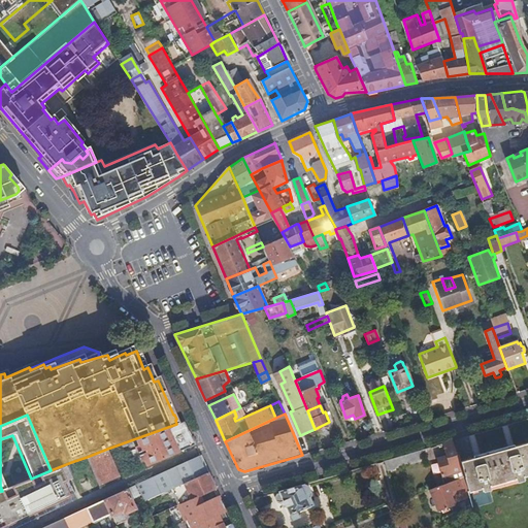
[(145,458),(147,464),(154,462),(195,443),(185,421),(178,423),(176,424),(136,438),(139,444),(137,446),(137,449),(140,457),(143,459),(145,458)]
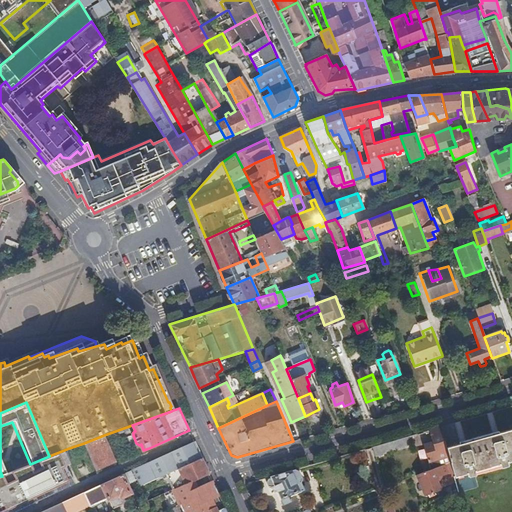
[(440,426),(428,430),(431,442),(422,445),(427,459),(432,459),(434,468),(443,465),(450,462),(446,447),(440,426)]
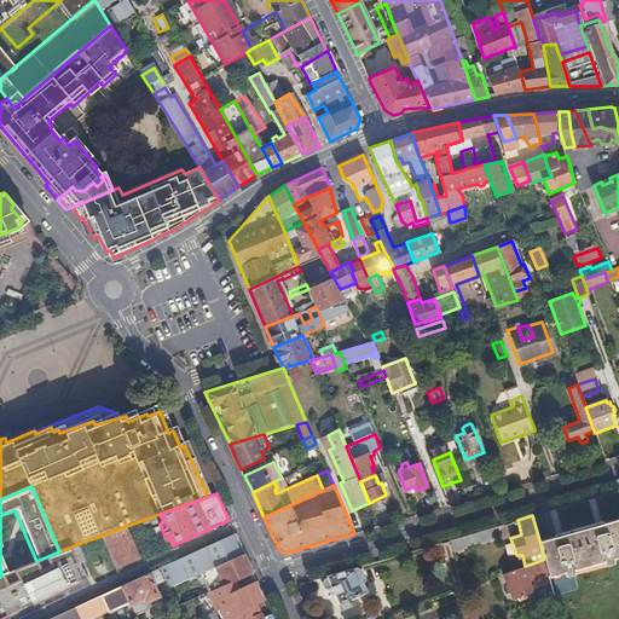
[(618,518),(539,541),(544,559),(550,577),(567,572),(568,577),(578,573),(578,570),(603,562),(605,566),(613,563),(612,561),(618,559),(618,518)]
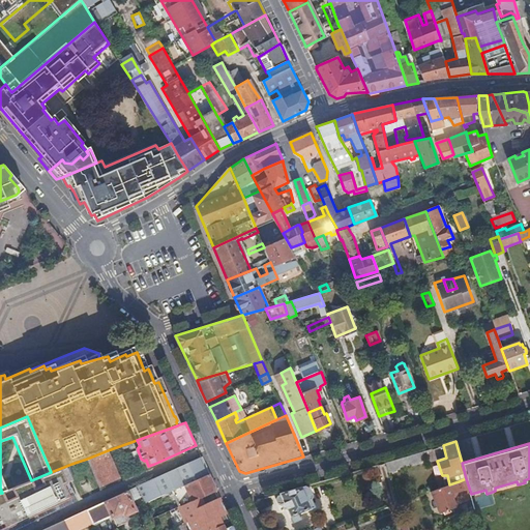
[(87,459),(100,487),(120,478),(108,450),(87,459)]
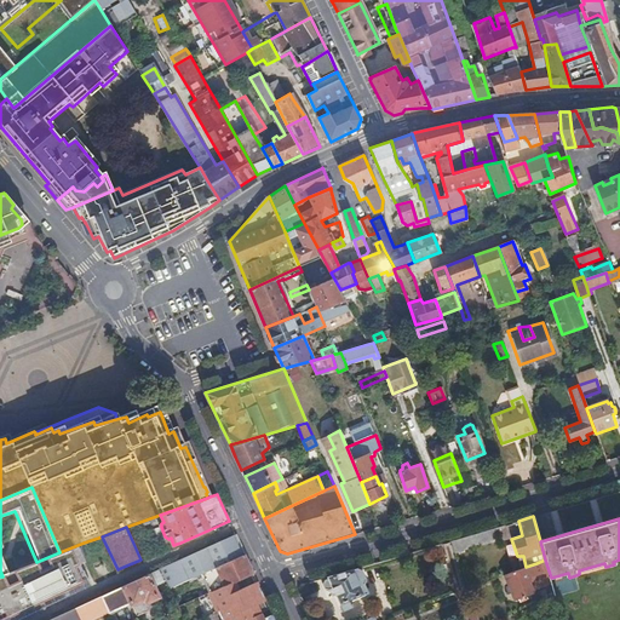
[(471,534),(449,540),(454,554),(497,540),(493,528),(471,534)]
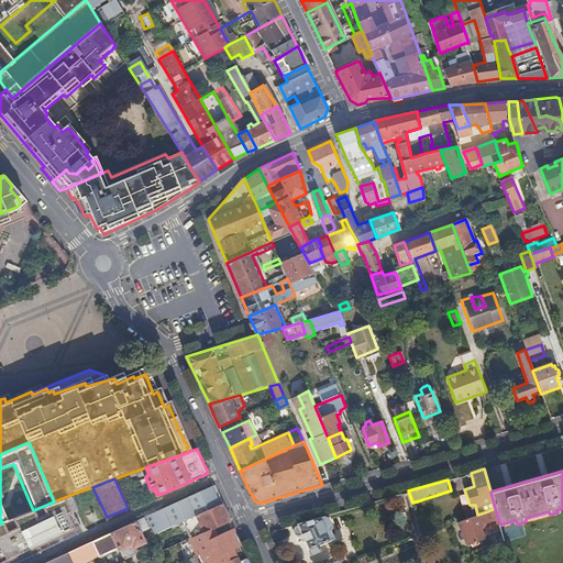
[(145,517),(153,533),(155,532),(166,528),(181,521),(222,503),(213,485),(185,498),(145,517)]
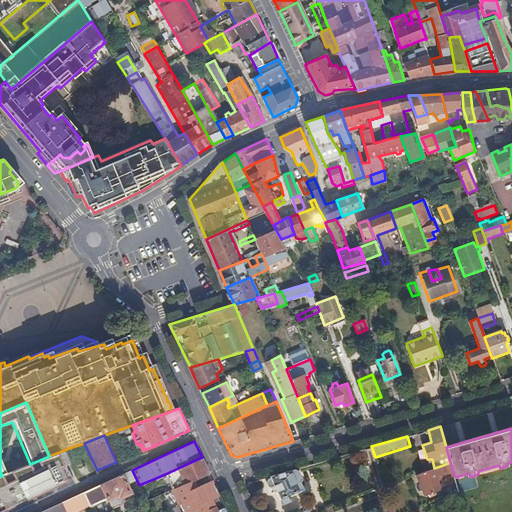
[(0,476),(0,511),(10,511),(76,482),(73,467),(77,464),(69,448),(49,456),(30,464),(2,476),(0,476)]
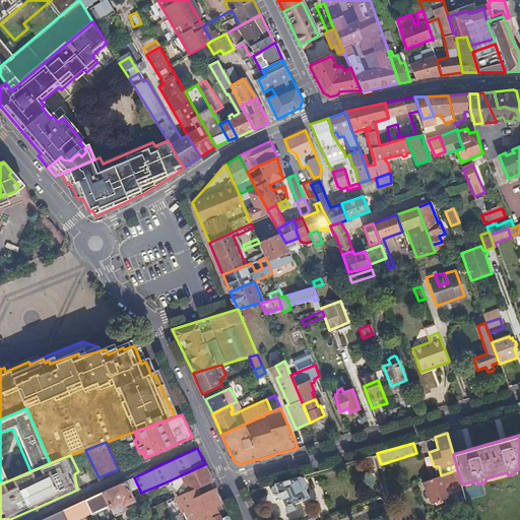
[(168,481),(175,497),(212,479),(205,464),(168,481)]
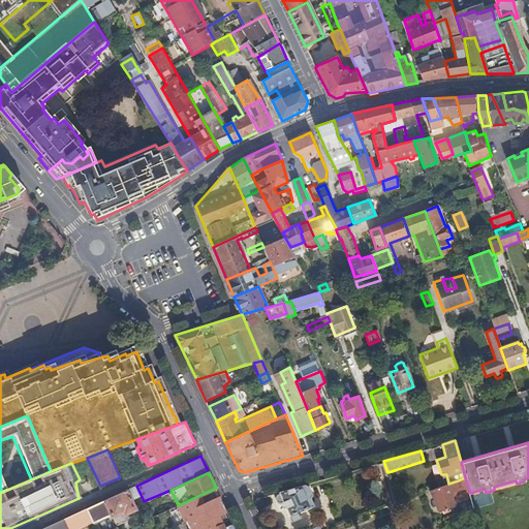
[(452,497),(454,503),(471,497),(470,493),(465,477),(458,480),(461,490),(453,493),(452,497)]
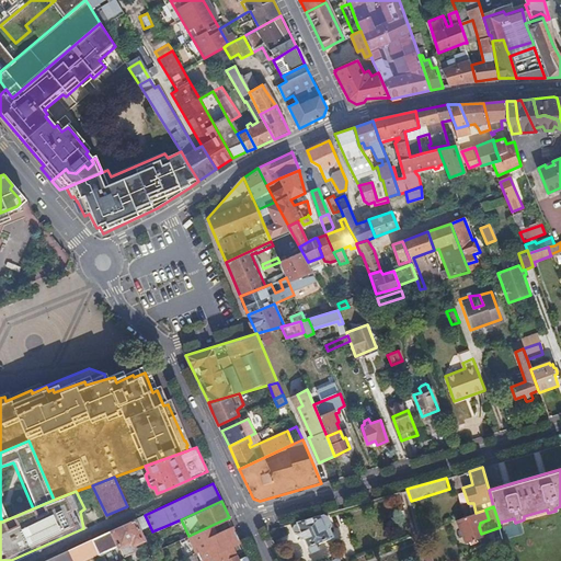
[(470,514),(455,519),(464,544),(482,537),(481,534),(479,527),(480,523),(489,519),(485,510),(476,513),(471,514),(470,514)]
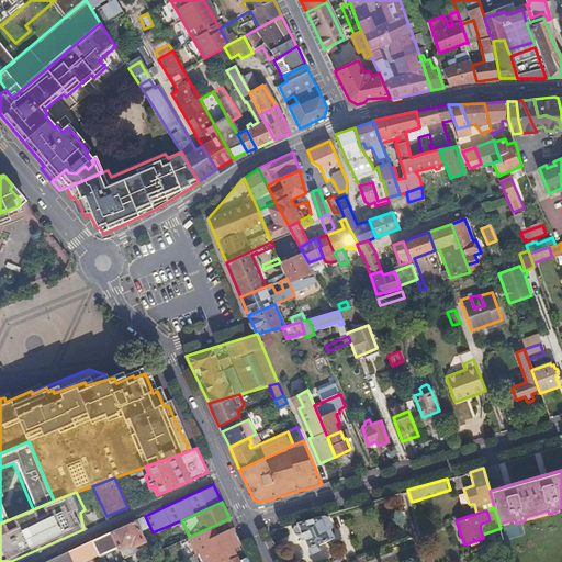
[(319,516),(296,523),(298,525),(293,529),(294,534),(299,535),(302,540),(306,539),(311,553),(319,550),(317,544),(329,538),(333,536),(329,529),(332,525),(328,516),(321,517),(319,516)]
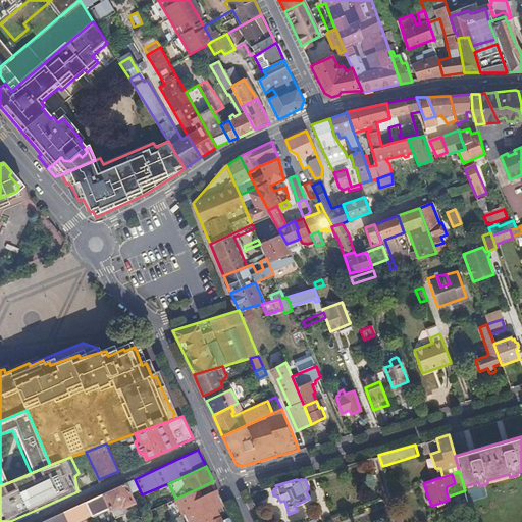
[(104,492),(86,502),(92,515),(92,516),(110,508),(110,509),(117,506),(119,509),(133,502),(129,492),(137,489),(133,480),(111,489),(104,492)]
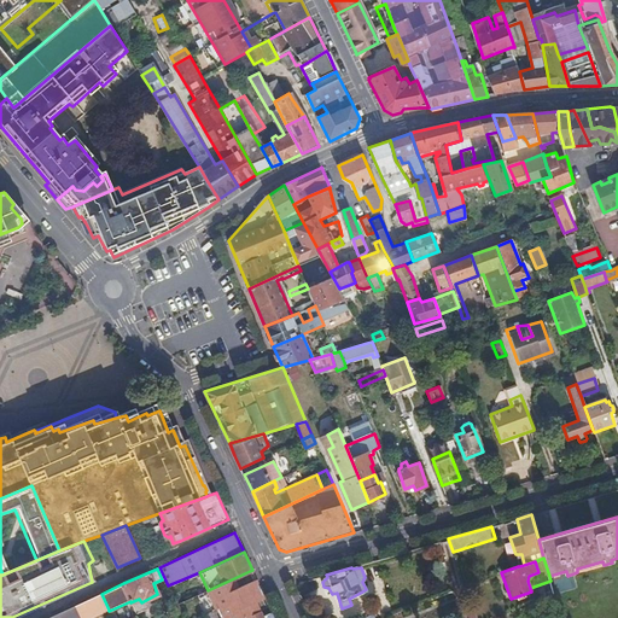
[(252,570),(208,590),(217,608),(219,607),(257,589),(256,584),(258,583),(252,570)]
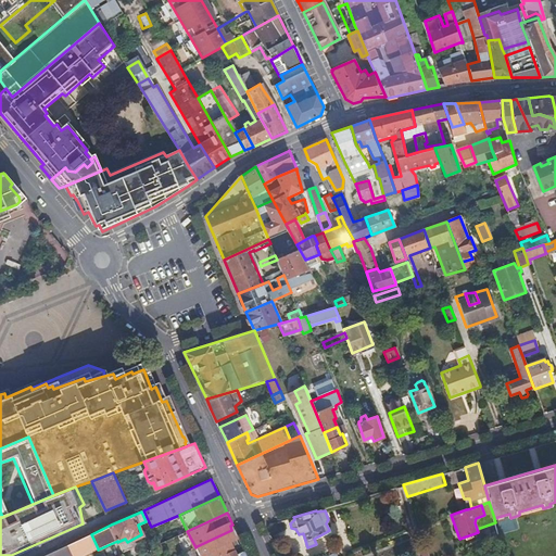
[(158,535),(162,532),(167,530),(164,521),(153,526),(158,535)]
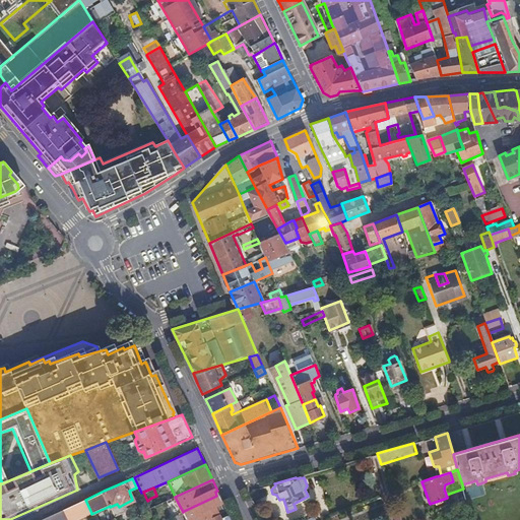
[(203,519),(207,518),(219,513),(226,510),(220,498),(217,498),(216,496),(184,511),(189,519),(188,519),(203,519)]
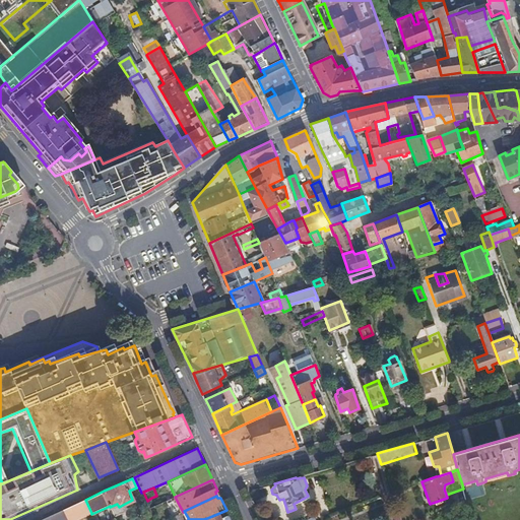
[(74,519),(91,513),(85,500),(40,519),(74,519)]
